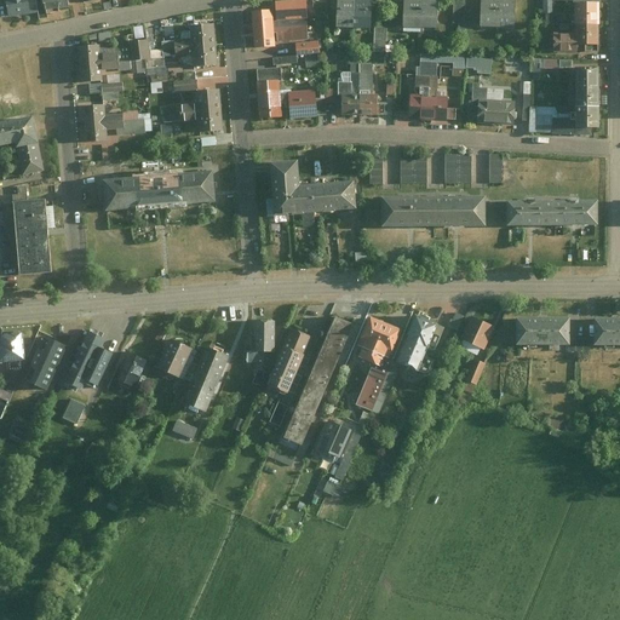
[(32,11),(29,0),(7,0),(10,15),(32,11)]
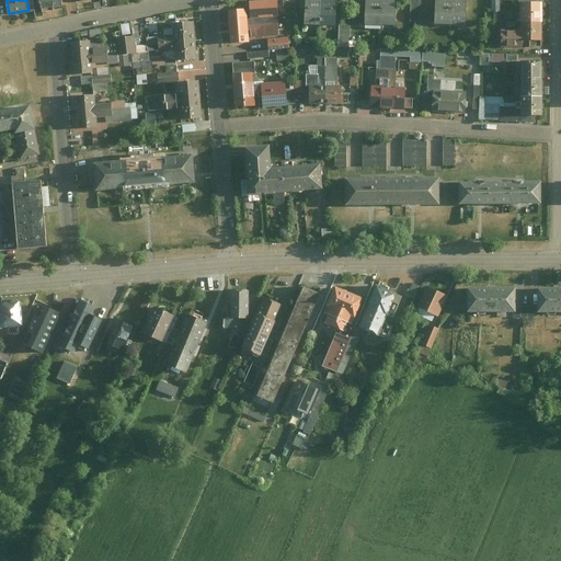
[(39,0),(42,10),(69,6),(68,0),(39,0)]
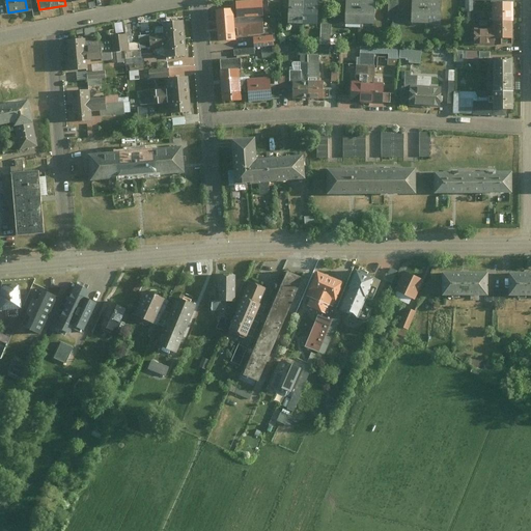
[(225,4),(225,9),(225,19),(259,17),(258,0),(239,0),(240,3),(225,4)]
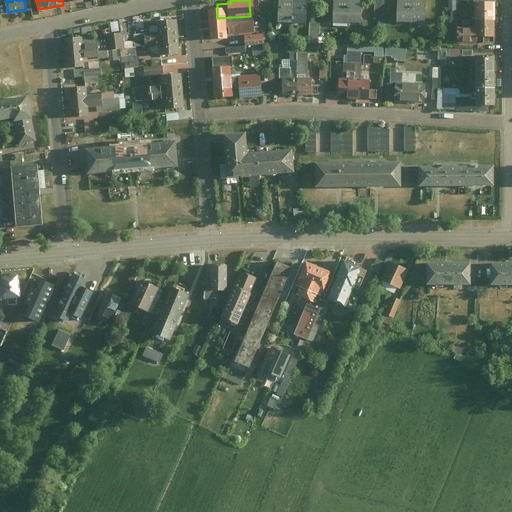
[(291,0),(275,0),(275,23),(291,23),(291,0)]
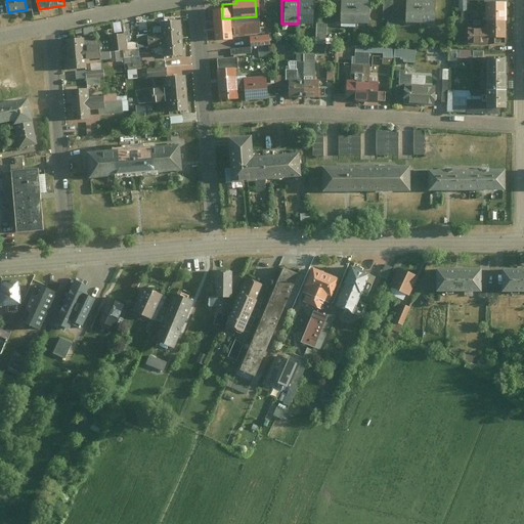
[(313,0),(298,0),(298,24),(313,25),(313,0)]
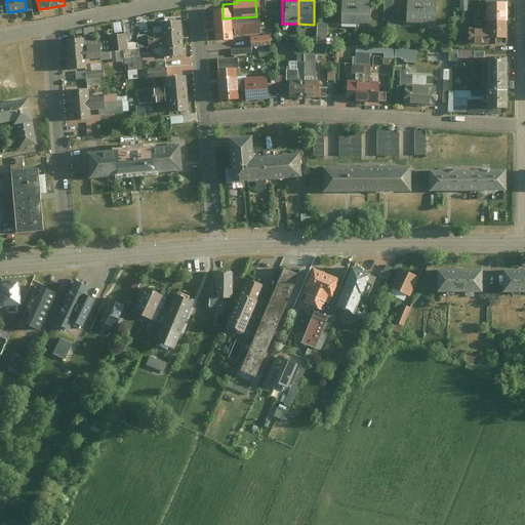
[(352,0),(335,0),(335,24),(352,24),(352,0)]
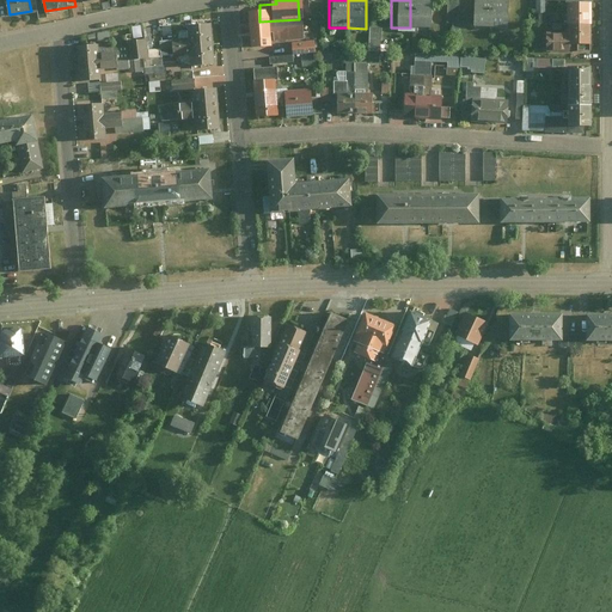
[(428,0),(410,0),(410,28),(429,28),(428,0)]
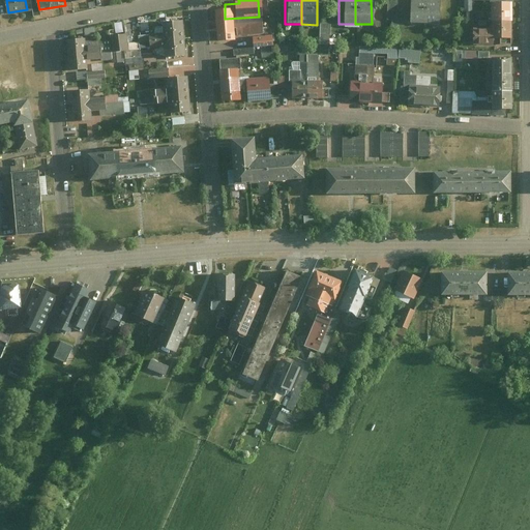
[(399,19),(399,0),(389,0),(389,19),(399,19)]
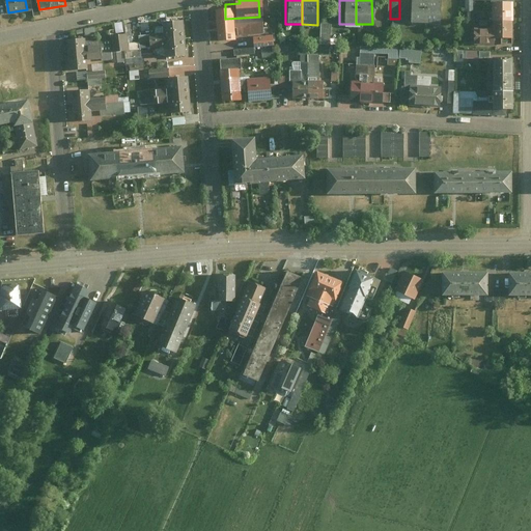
[(421,0),(404,0),(404,24),(421,24),(421,0)]
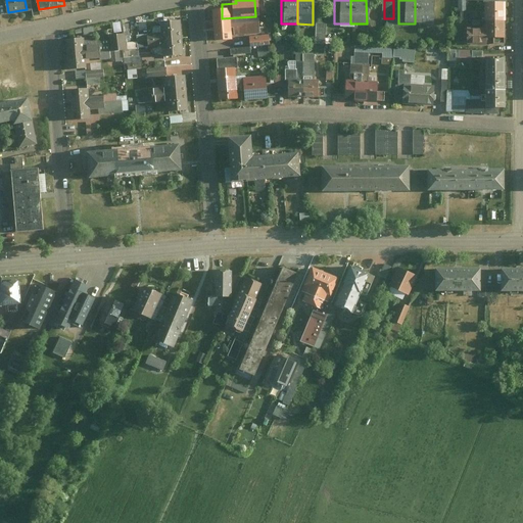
[(432,0),(415,0),(415,24),(432,24),(432,0)]
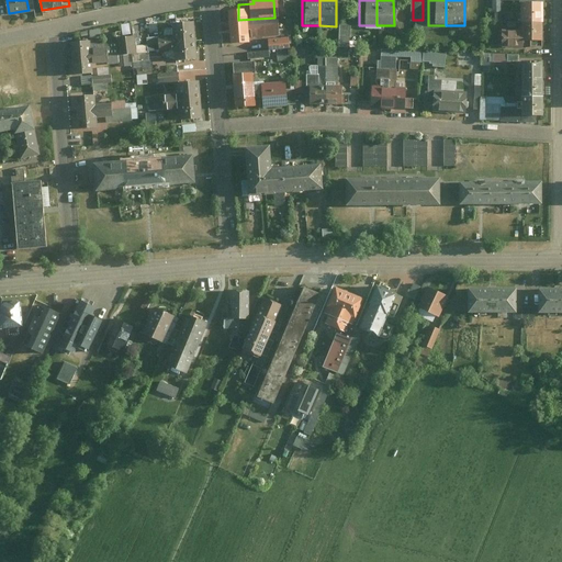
[(495,11),(495,2),(516,2),(515,21),(540,21),(540,0),(489,0),(489,11),(495,11)]
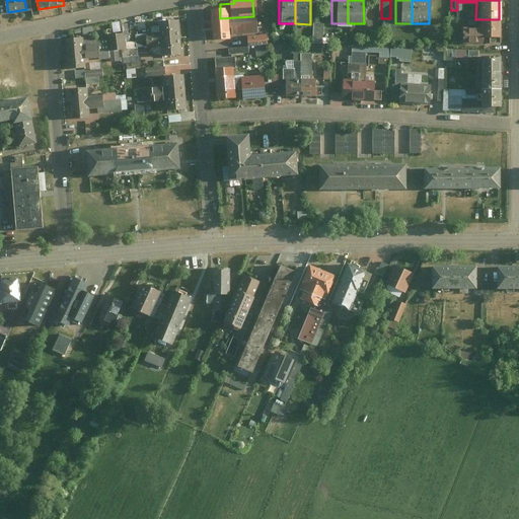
[(202,10),(203,23),(220,22),(220,18),(220,9),(202,10)]
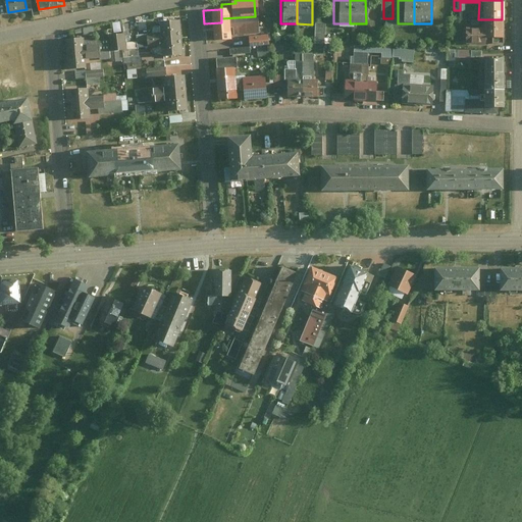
[(256,35),(255,16),(221,18),(221,22),(222,36),(256,35)]
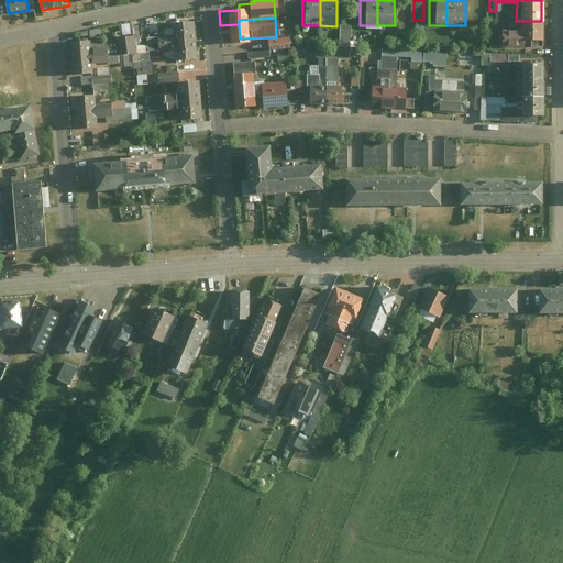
[(541,21),(516,21),(516,31),(496,31),(496,45),(540,46),(541,21)]
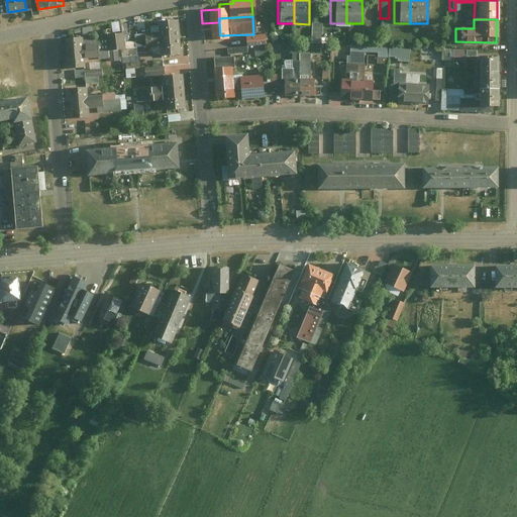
[(314,21),(313,42),(324,42),(325,21),(314,21)]
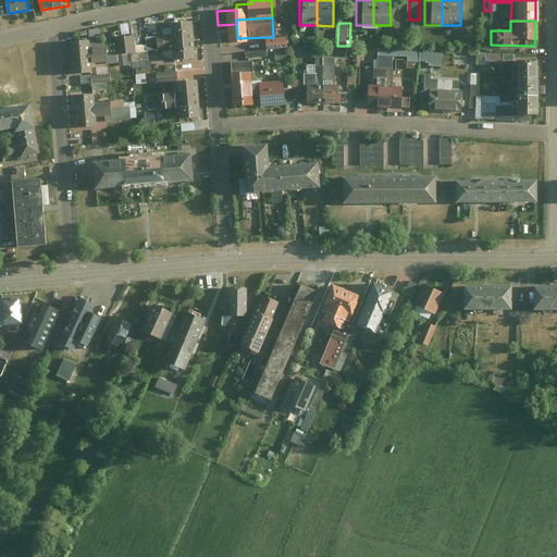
[(236,24),(218,25),(219,44),(237,42),(237,38),(236,24)]
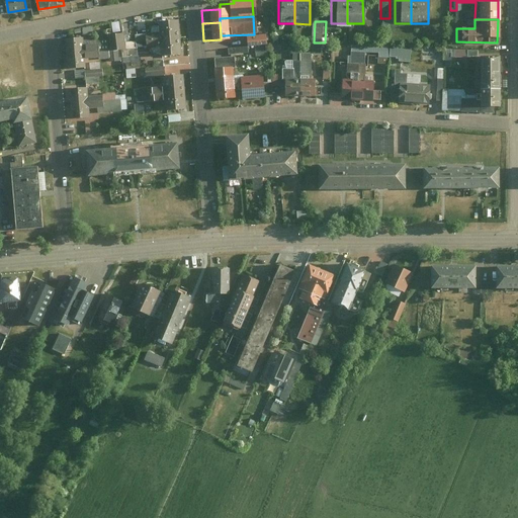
[(175,42),(173,23),(150,25),(151,38),(138,40),(138,47),(175,42)]
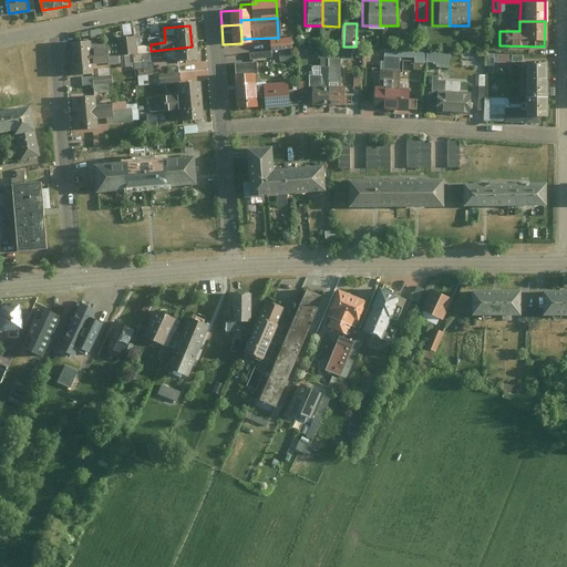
[(121,38),(110,39),(111,50),(123,49),(123,53),(144,51),(142,29),(121,31),(121,38)]
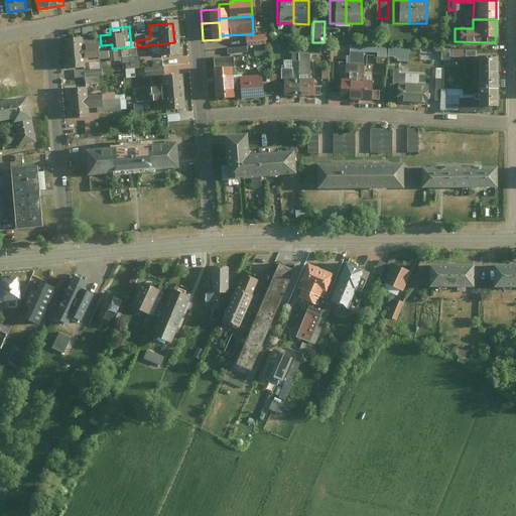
[(101,45),(100,35),(90,36),(89,32),(67,34),(69,55),(88,53),(102,52),(101,45)]
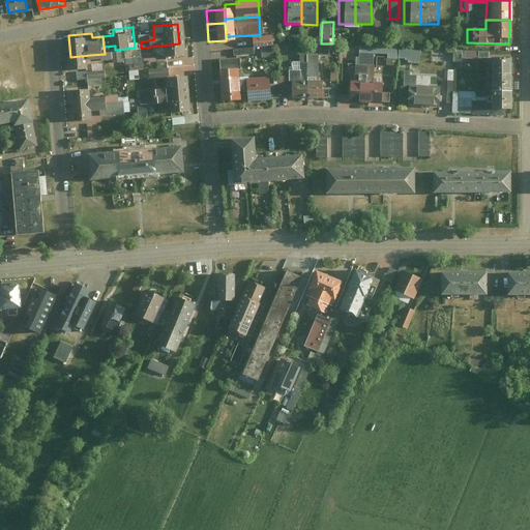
[(273,45),(272,35),(251,37),(252,48),(273,45)]
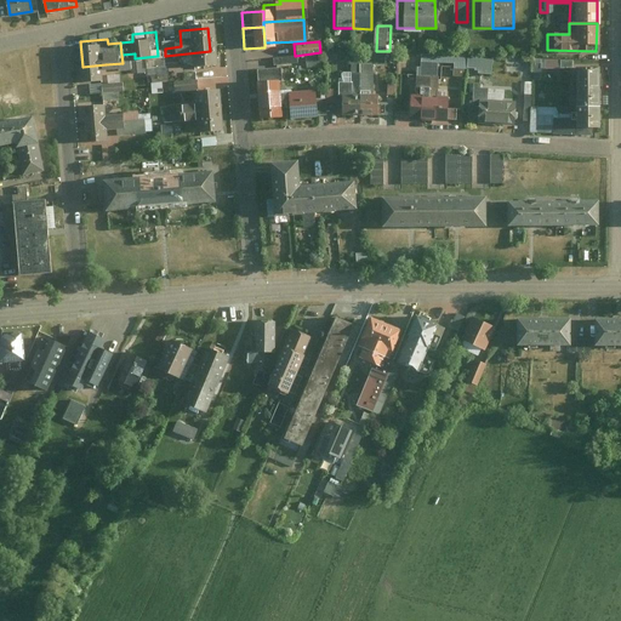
[(210,51),(165,56),(166,66),(183,64),(184,78),(212,75),(210,51)]
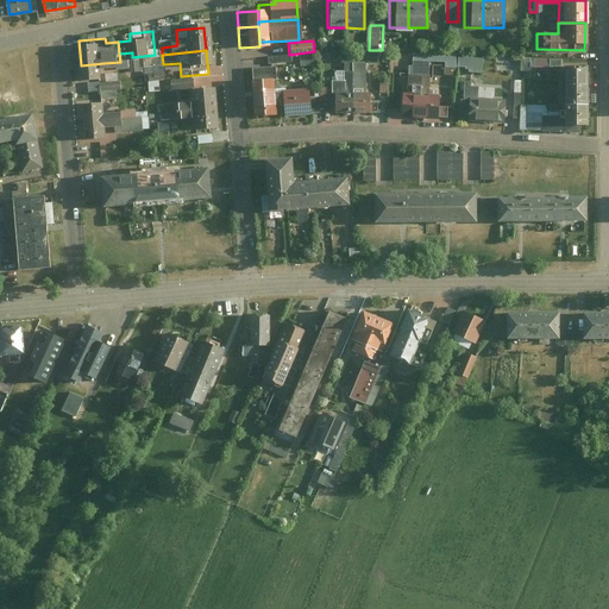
[(302,55),(302,64),(316,64),(315,54),(302,55)]
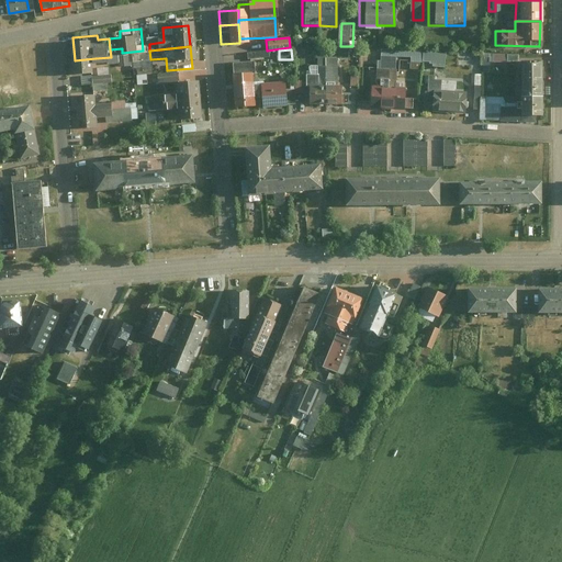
[(484,71),(491,71),(492,60),(519,60),(519,53),(485,53),(484,71)]
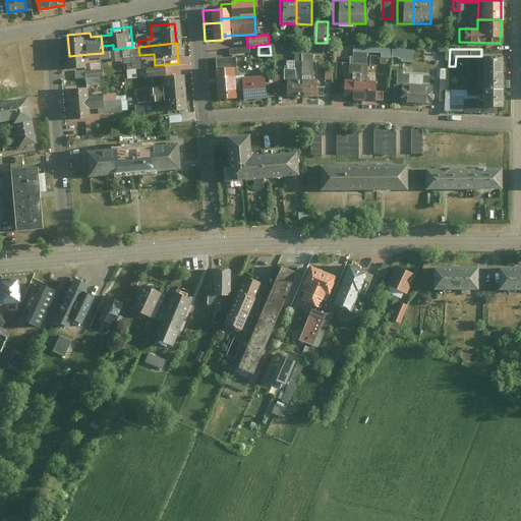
[(90,67),(89,54),(69,56),(71,69),(90,67)]
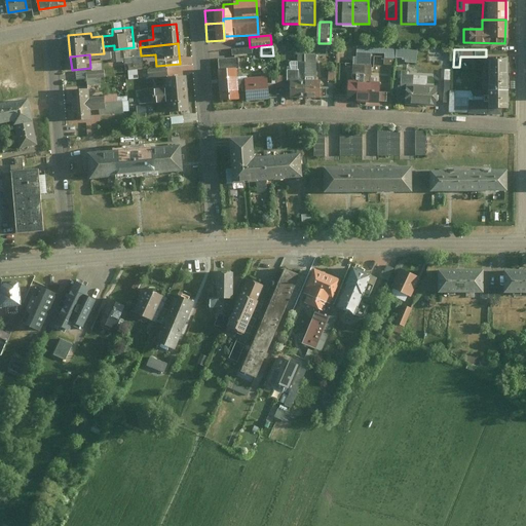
[(504,116),(505,61),(476,60),(476,91),(441,91),(441,115),(504,116)]
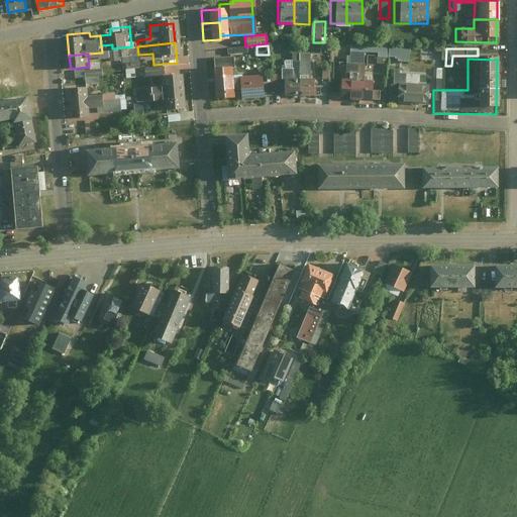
[(137,67),(143,67),(143,62),(127,62),(128,77),(137,77),(137,67)]
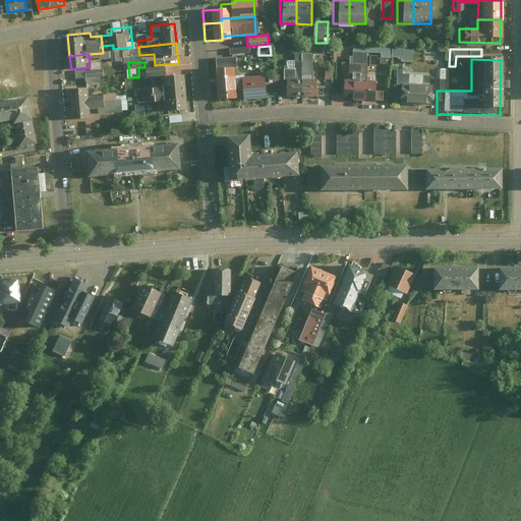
[(225,62),(211,63),(213,100),(234,99),(233,90),(232,80),(226,80),(225,62)]
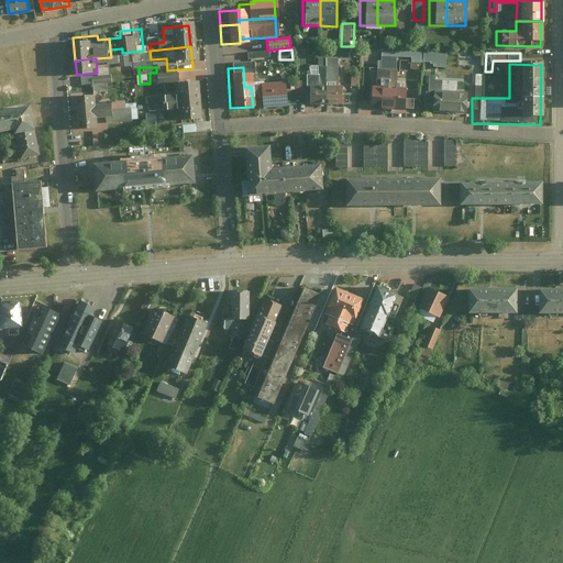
[(109,84),(114,83),(113,75),(94,78),(96,90),(110,88),(109,84)]
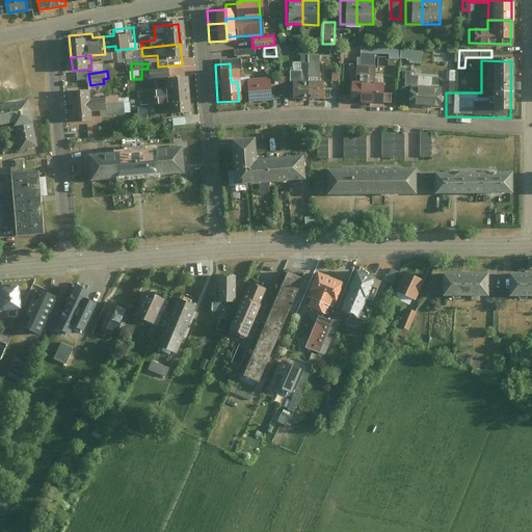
[(437,108),(439,88),(410,86),(411,79),(405,78),(405,75),(397,74),(395,102),(403,103),(402,106),(437,108)]
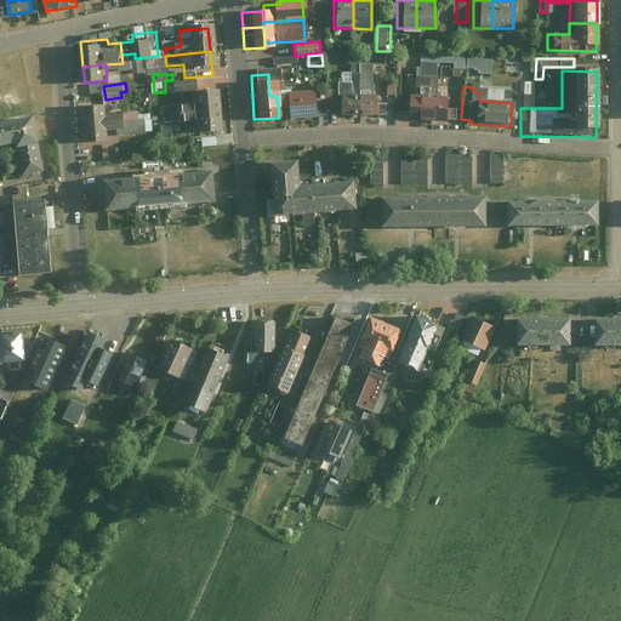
[(332,115),(381,115),(381,93),(332,92),(332,115)]
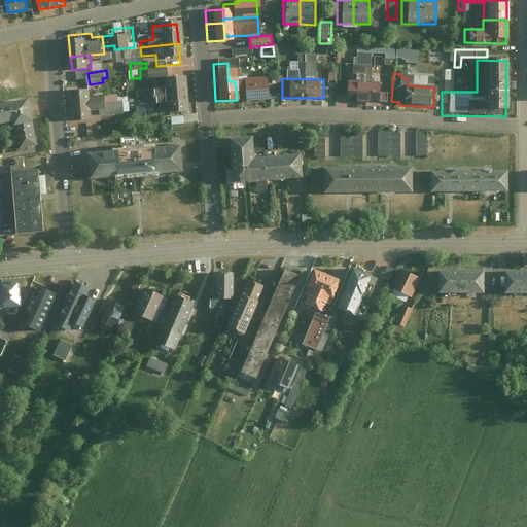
[(235,81),(236,91),(245,91),(246,100),(268,98),(267,79),(235,81)]
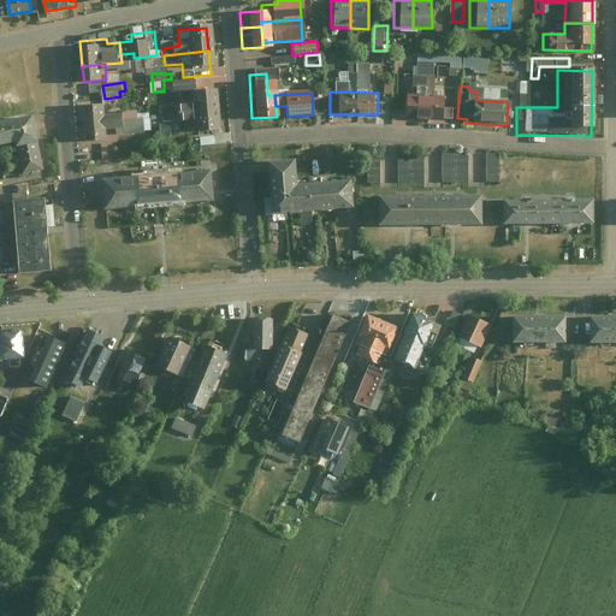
[(211,117),(209,95),(184,96),(185,110),(169,111),(169,118),(211,117)]
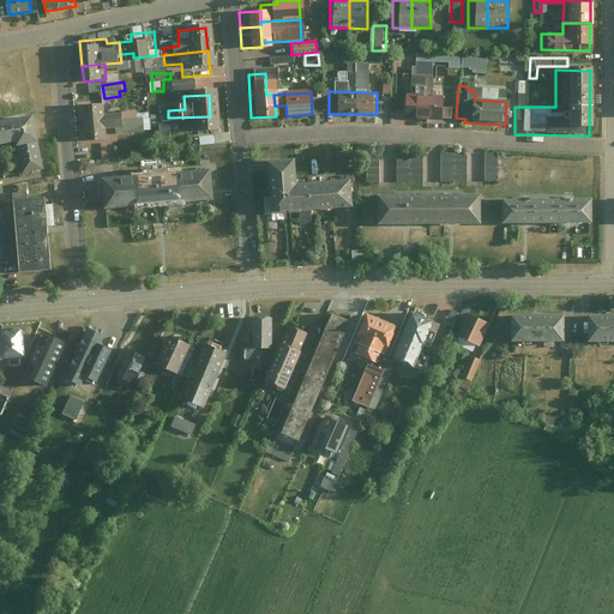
[(439,97),(402,95),(401,116),(438,119),(439,97)]
